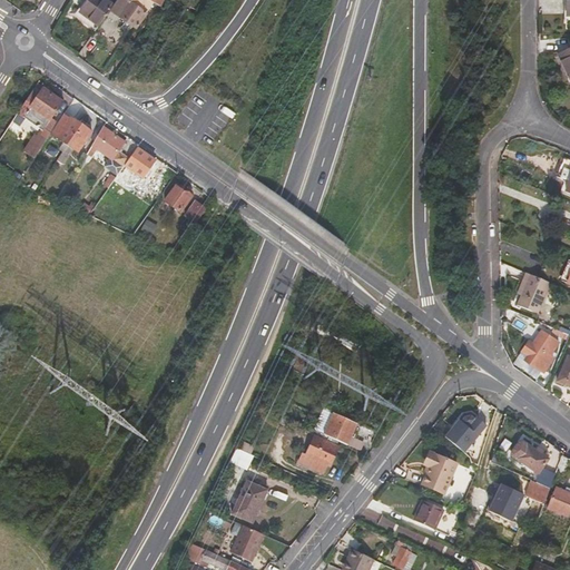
[(86,0),(77,12),(98,28),(107,16),(114,7),(104,0),(86,0)]
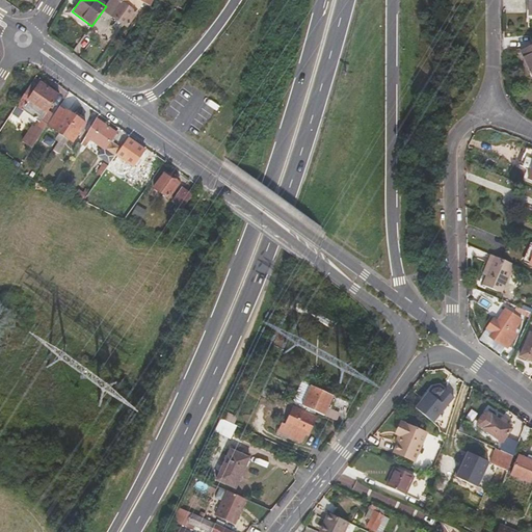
[(143,4),(136,0),(110,0),(106,6),(100,15),(107,20),(110,17),(128,28),(143,4)]
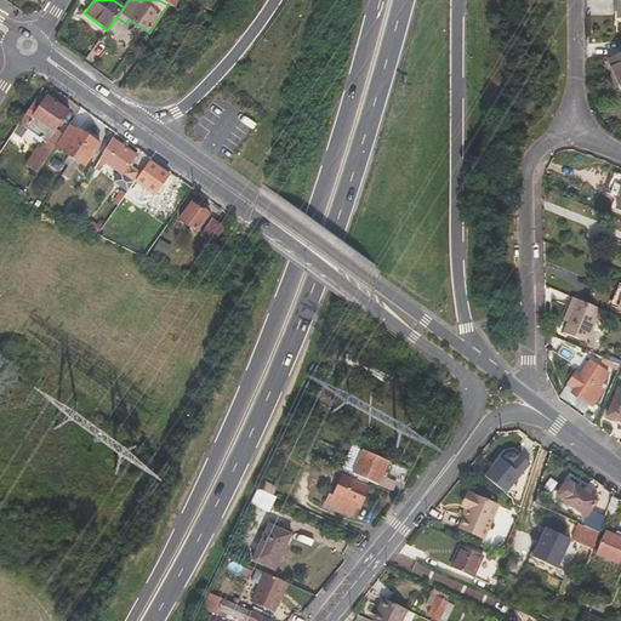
[(43,106),(38,102),(27,117),(33,121),(28,126),(51,143),(46,151),(41,147),(32,164),(41,171),(57,147),(64,136),(60,131),(73,112),(50,95),(43,106)]
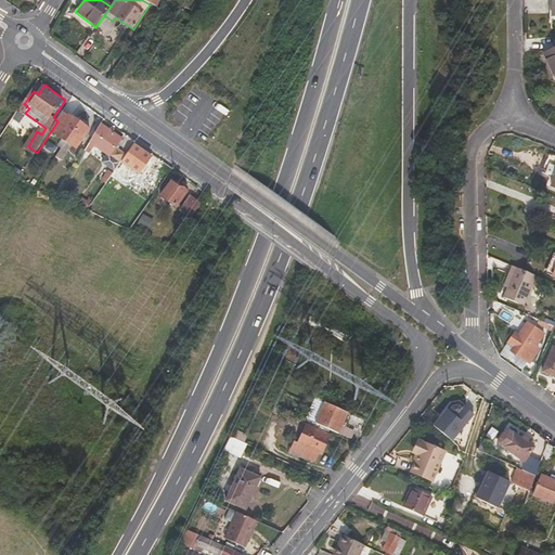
[(65,111),(57,121),(51,131),(77,147),(90,128),(65,111)]
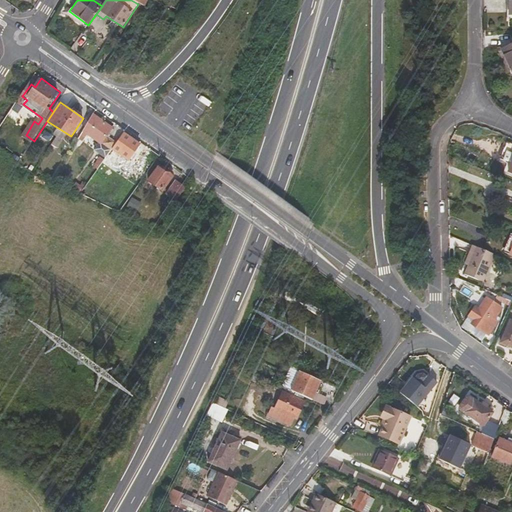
[(114,128),(94,114),(80,139),(85,142),(91,135),(102,144),(98,150),(107,158),(113,150),(125,133),(126,131),(117,124),(114,128)]
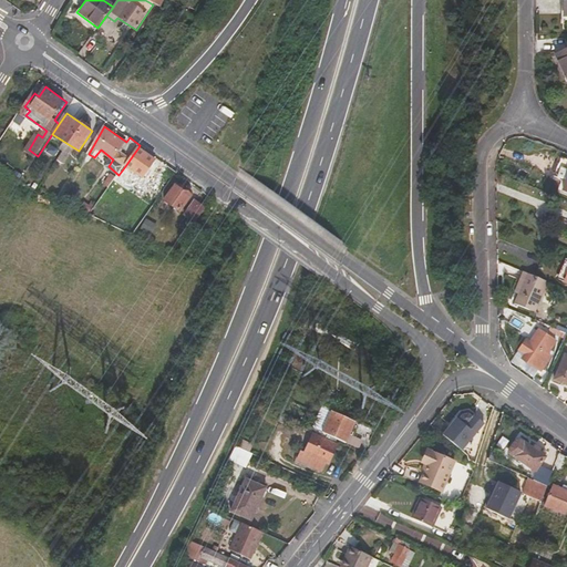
[(155,160),(138,147),(125,166),(142,178),(155,160)]
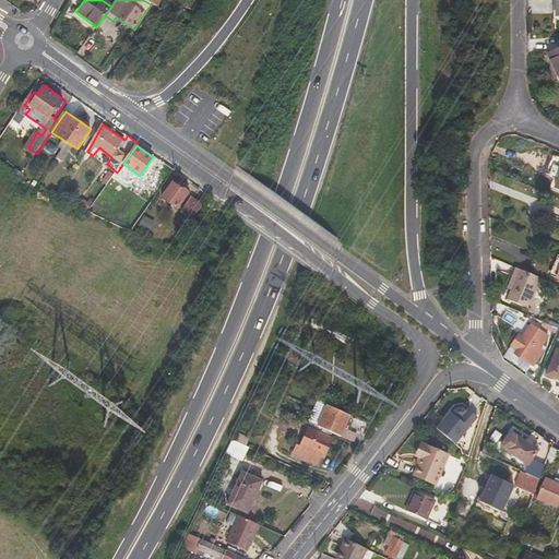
[(558,164),(552,162),(548,171),(557,175),(555,180),(550,179),(548,186),(557,189),(558,187),(558,164)]
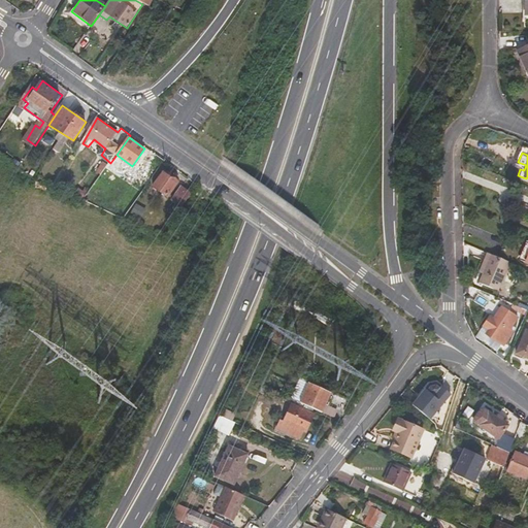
[(102,175),(109,165),(104,162),(98,171),(102,175)]
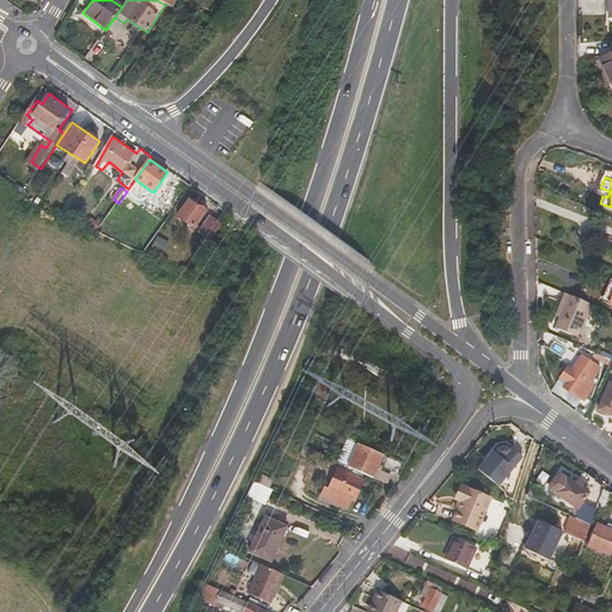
[(194,199),(182,215),(196,227),(209,209),(194,199)]
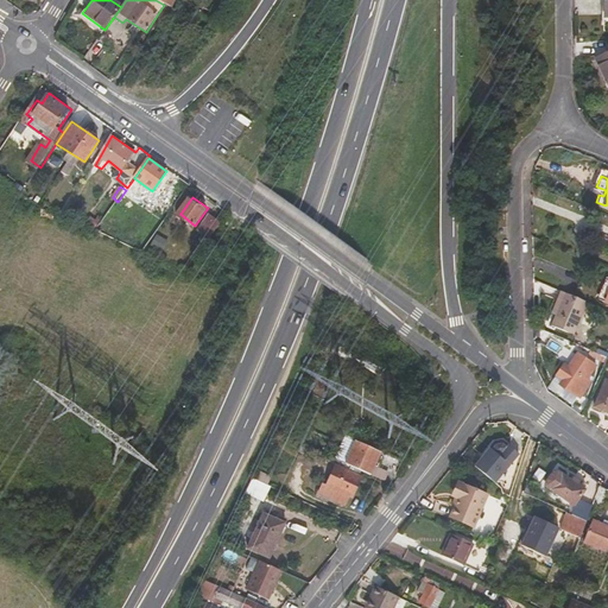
[(211,240),(222,225),(213,216),(202,230),(211,240)]
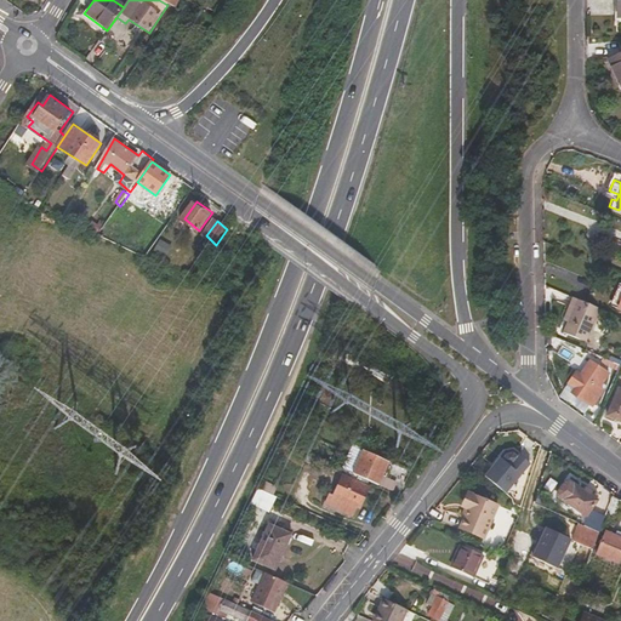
[(89,231),(97,238),(103,228),(95,222),(89,231)]
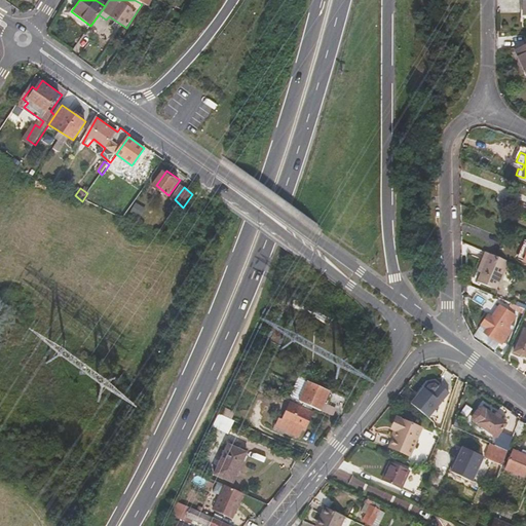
[(500,234),(490,230),(488,235),(493,237),(489,246),(496,248),(499,240),(498,239),(500,234)]
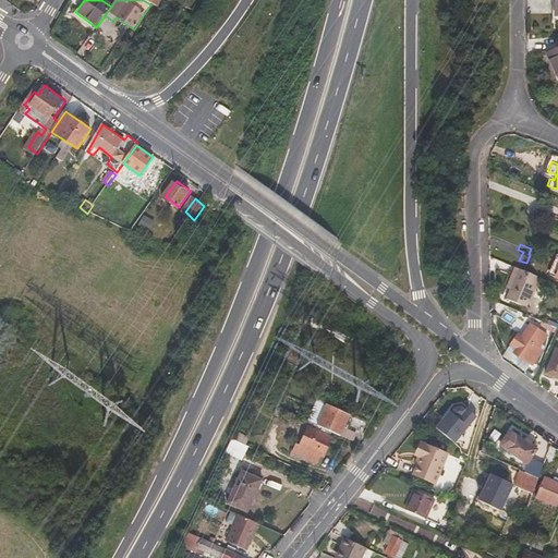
[(529,306),(542,275),(518,265),(513,274),(518,276),(512,289),(509,298),(529,306)]
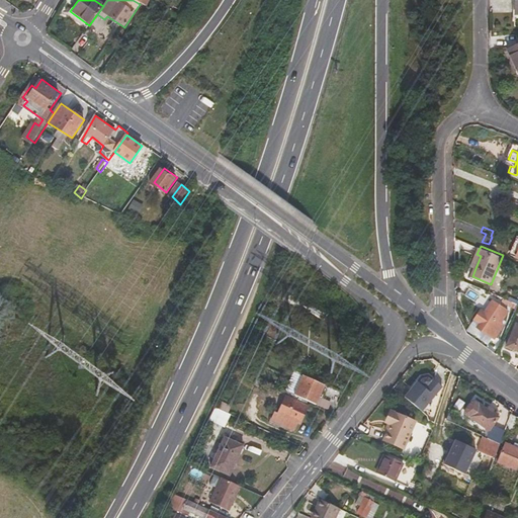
[(471,266),(476,268),(481,256),(477,254),(471,266)]
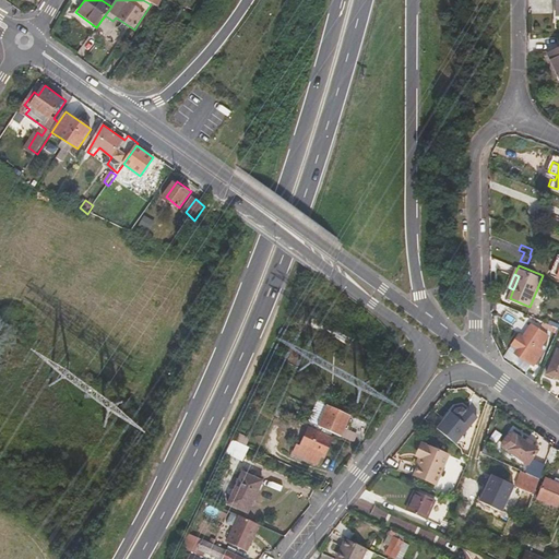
[(516,349),(535,363),(545,349),(542,346),(551,334),(534,322),(533,324),(522,317),(518,322),(527,330),(524,334),(521,332),(514,341),(520,346),(516,349)]
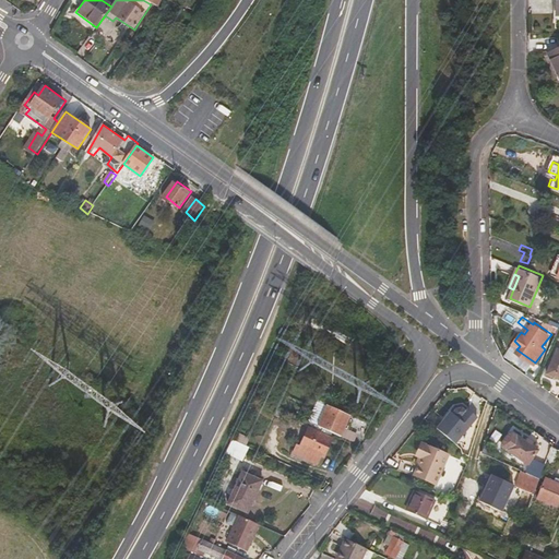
[(348,337),(313,319),(310,324),(345,343),(348,337)]
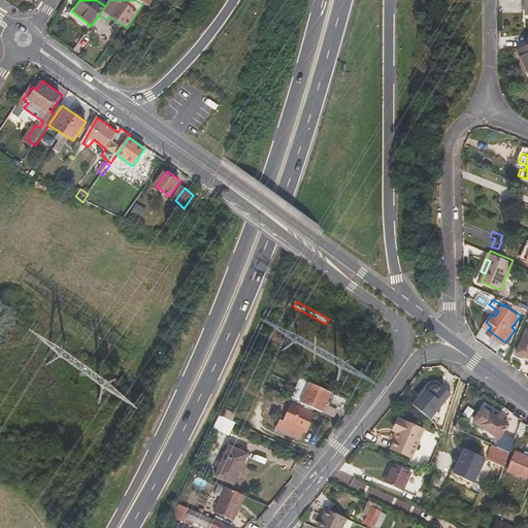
[(514,351),(523,355),(525,350),(527,351),(527,328),(525,327),(514,351)]
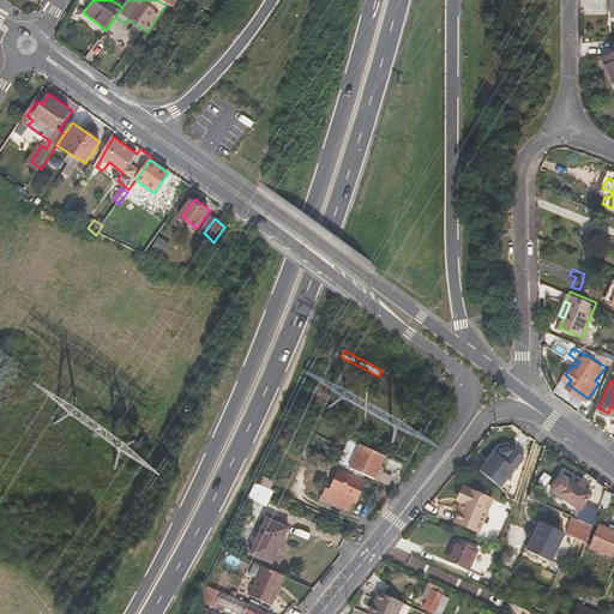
[(361,445),(353,467),(375,477),(385,456),(361,445)]
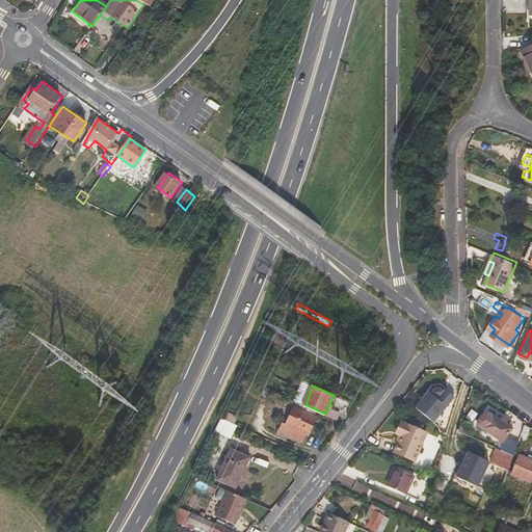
[(414,406),(433,423),(453,398),(444,391),(443,393),(440,391),(433,391),(430,394),(428,392),(421,401),(420,400),(414,406)]
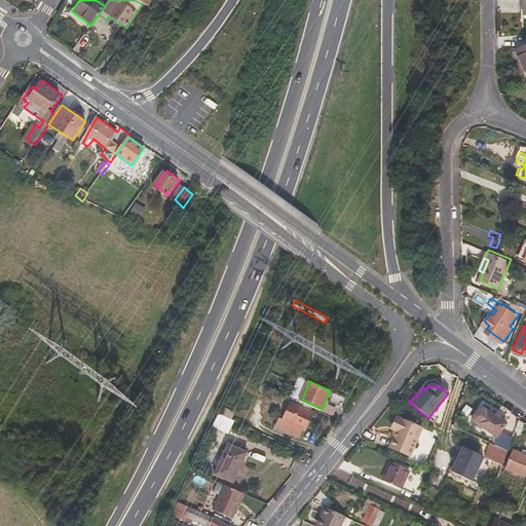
[(278,423),(302,434),(304,428),(307,429),(315,413),(292,404),(285,419),(280,418),(278,423)]
